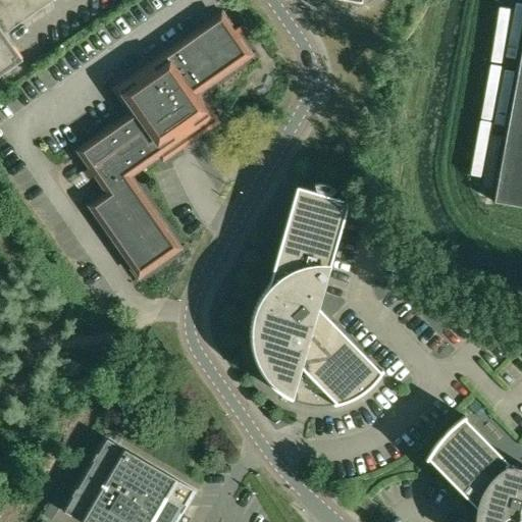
[(0,0),(0,76),(23,61),(5,36),(54,0),(0,0)]
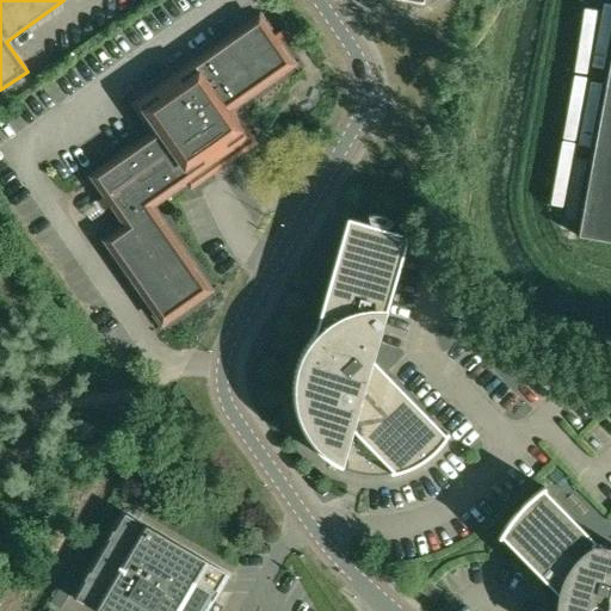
[(275,37),(260,16),(133,105),(153,133),(90,177),(104,199),(99,202),(105,210),(110,207),(124,227),(103,241),(162,326),(211,291),(152,207),(186,183),(191,187),(213,172),(204,159),(224,146),(229,153),(251,137),(232,110),(295,66),(281,45),(285,42),(281,34),(275,37)]
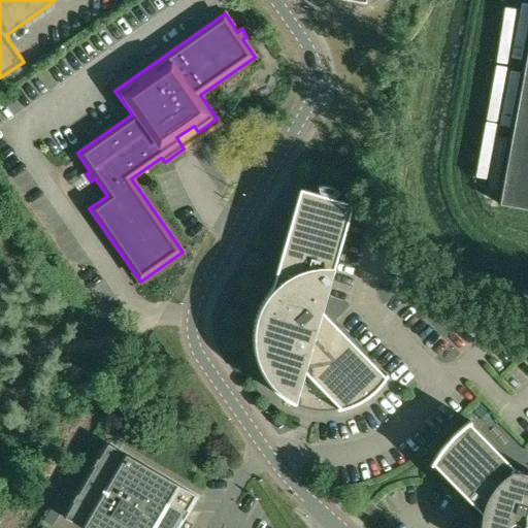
[(527,51),(500,205),(527,209),(527,51)]
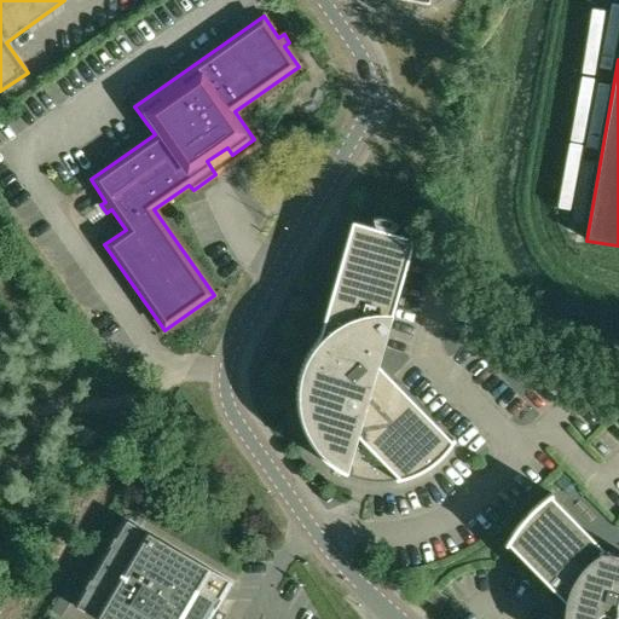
[(393,313),(406,265),(414,239),(352,221),(319,337),(314,345),(310,353),(302,364),(300,374),(298,385),(296,398),(296,406),(298,415),(300,424),(304,433),(306,439),(312,447),(318,455),(323,460),(329,464),(335,469),(346,475),(357,435),(398,478),(395,478),(397,480),(403,479),(416,476),(422,473),(429,469),(437,463),(444,456),(451,446),(453,444),(455,440),(452,439),(451,440),(377,365),(393,313)]
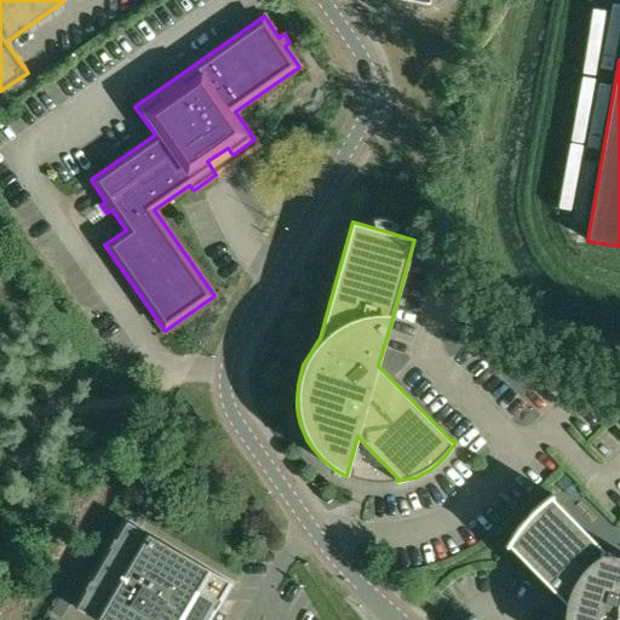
[(619,619),(619,555),(607,552),(604,554),(604,555),(602,556),(601,552),(603,550),(551,497),(554,495),(552,494),(546,498),(540,503),(534,509),(529,514),(524,520),(520,526),(515,532),(510,539),(506,546),(507,546),(509,545),(570,608),(570,613),(570,618),(569,619),(619,619)]
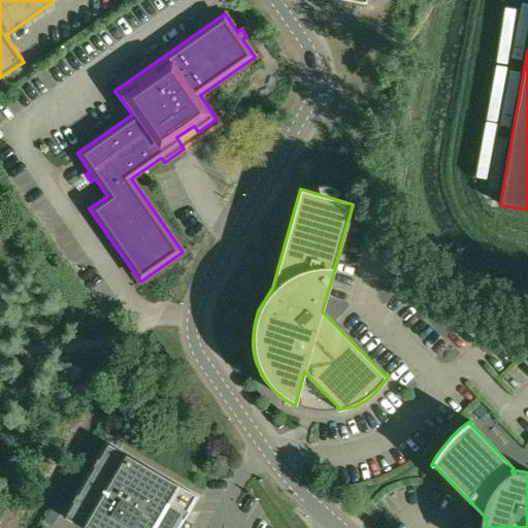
[(106,443),(64,516),(53,508),(42,525),(43,526),(42,527),(80,527),(81,527),(84,527),(175,527),(195,496),(106,443)]
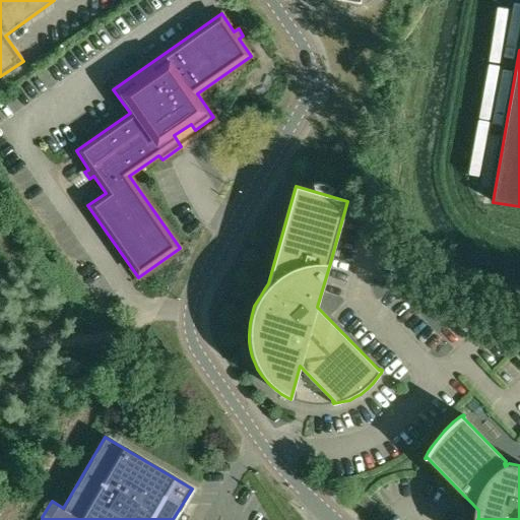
[(358,504),(362,506),(371,511),(376,502),(369,498),(363,495),(358,504)]
